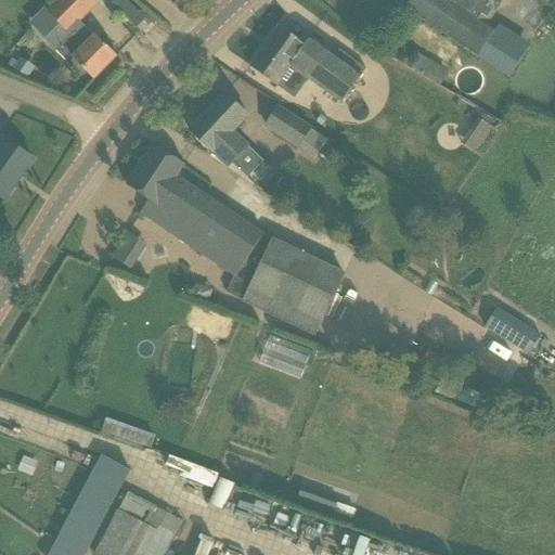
[(68,33),(84,17),(98,3),(94,0),(61,0),(49,13),(68,33)]
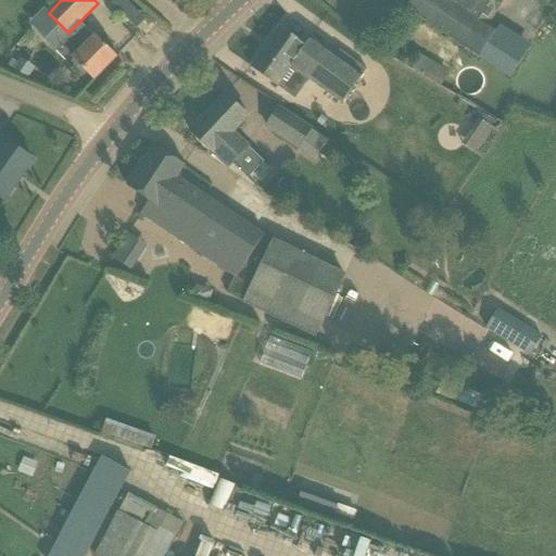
[(116,0),(112,4),(118,12),(128,2),(126,0),(116,0)]
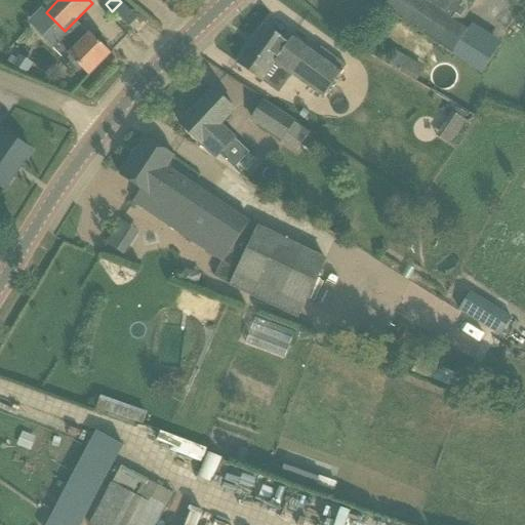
[(401,24),(484,73),(503,40),(474,23),(470,28),(462,24),(475,0),(389,0),(386,6),(405,17),(401,24)]
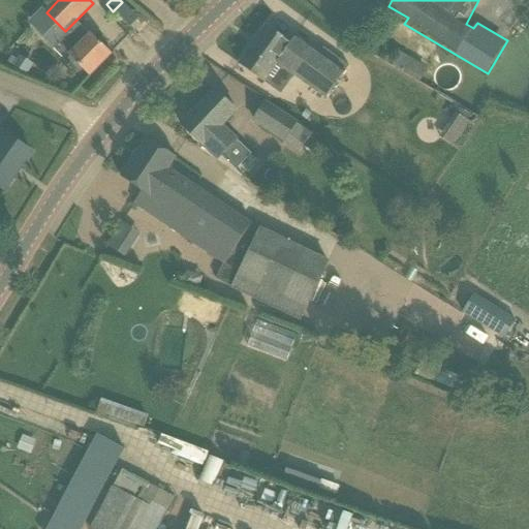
[(89,76),(112,54),(80,23),(68,34),(53,50),(65,61),(69,57),(89,76)]
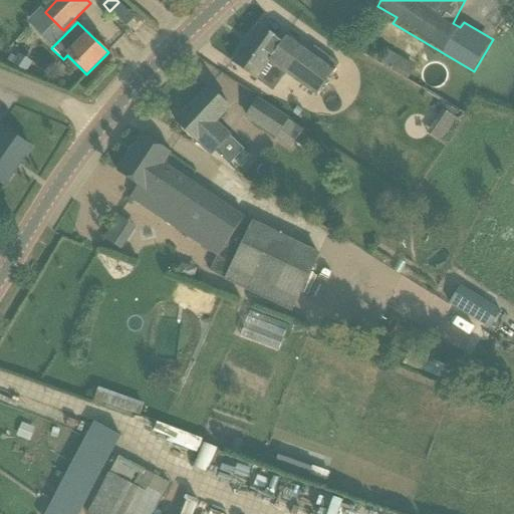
[(317,95),(335,70),(286,36),(282,42),(259,25),(232,63),(257,80),(270,62),(279,69),(317,95)]
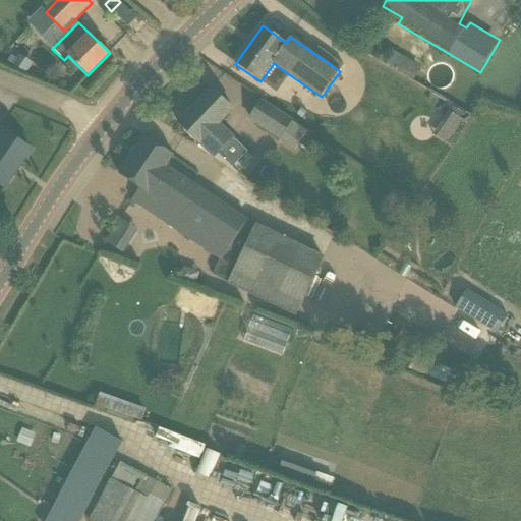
[(394,52),(387,66),(415,78),(421,64),(394,52)]
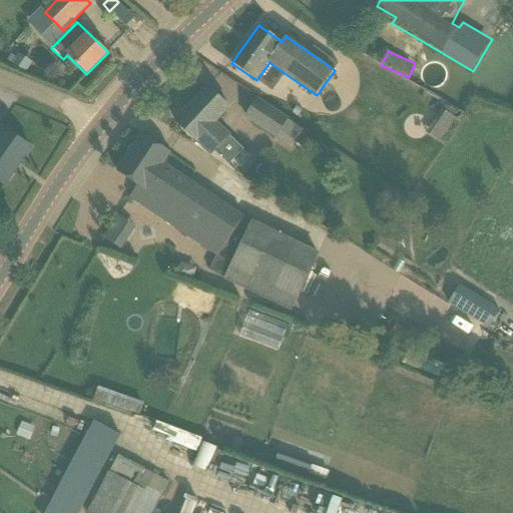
[(216,121),(229,107),(208,87),(175,122),(197,142),(211,156),(231,135),(216,121)]
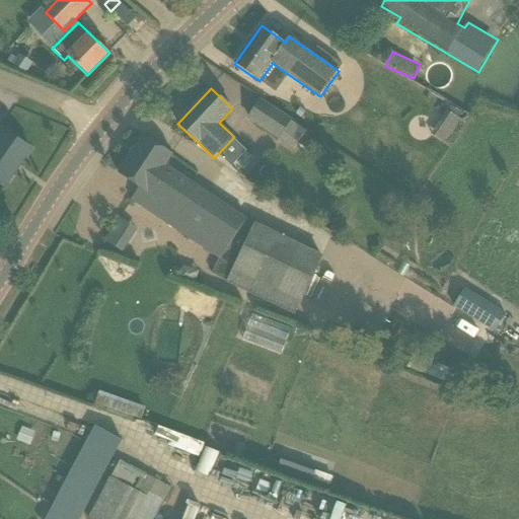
[(293,120),(260,98),(247,119),(281,140),(293,120)]
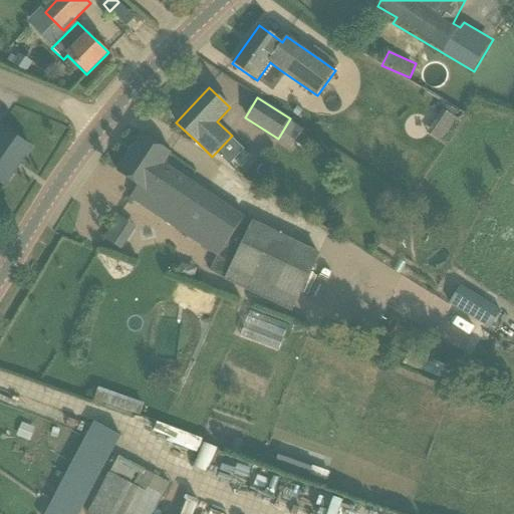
[(443,109),(435,121),(453,134),(461,121),(455,116),(444,110),(443,109)]
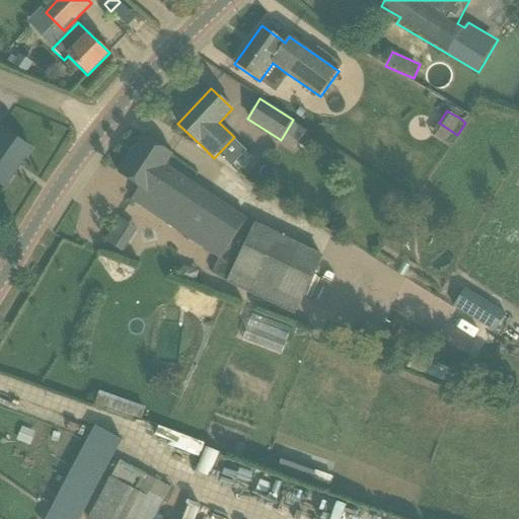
[(0,184),(4,188),(31,149),(4,131),(4,132),(0,129),(0,184)]
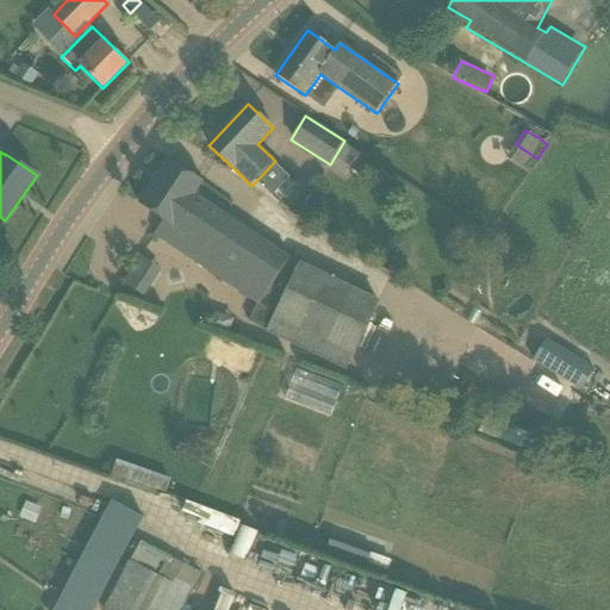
[(169,160),(139,205),(163,222),(154,235),(212,274),(256,304),(249,321),(268,330),(267,331),(347,368),(356,352),(375,309),(379,300),(300,262),(298,265),(195,193),(203,182),(169,160)]
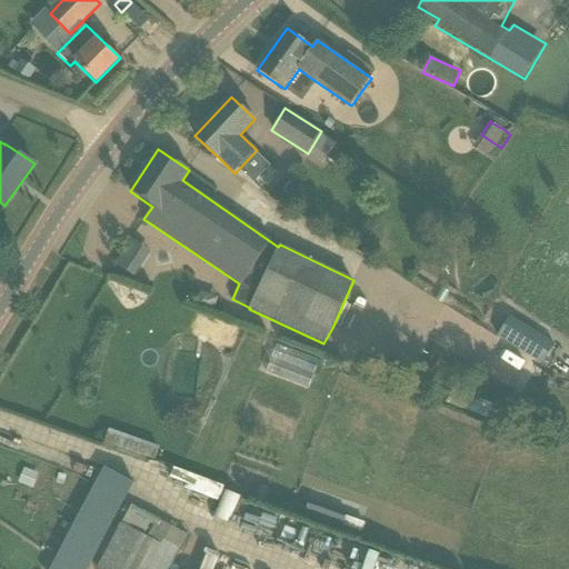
[(458,230),(467,237),(473,229),(465,222),(458,230)]
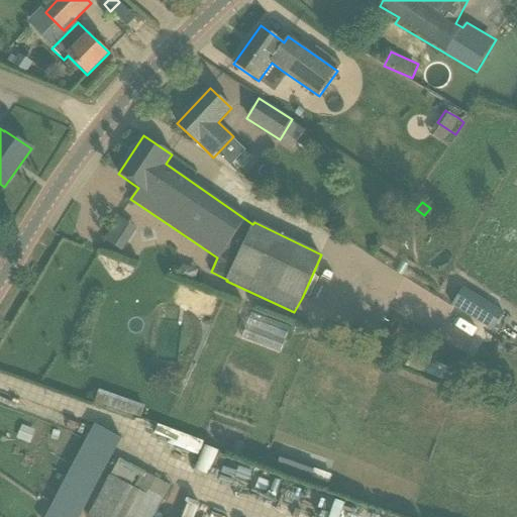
[(125,249),(136,225),(121,218),(110,242),(125,249)]
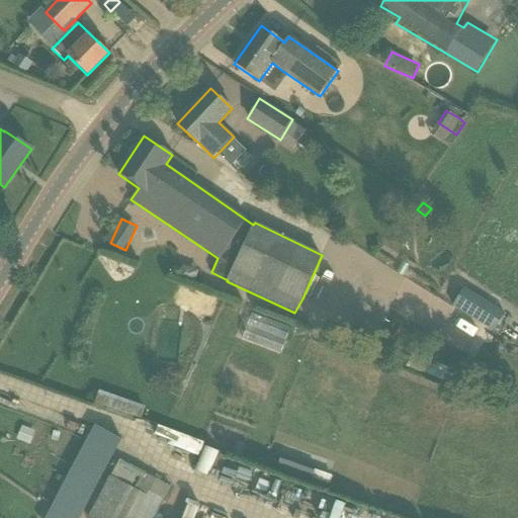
[(463,288),(452,307),(493,332),(505,314),(463,288)]
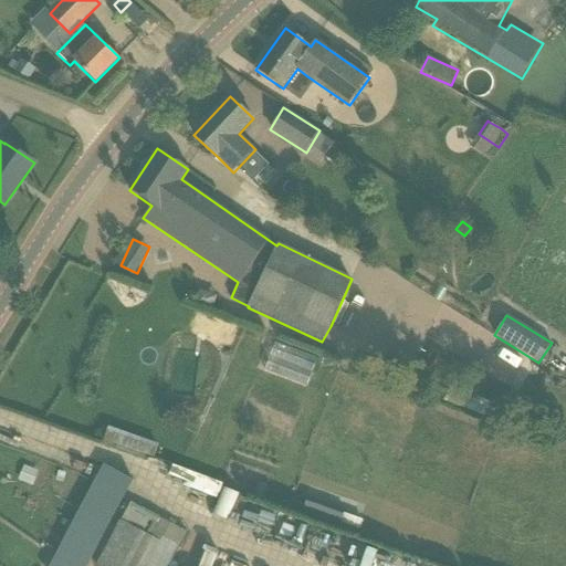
[(154,458),(159,443),(108,426),(104,441),(154,458)]
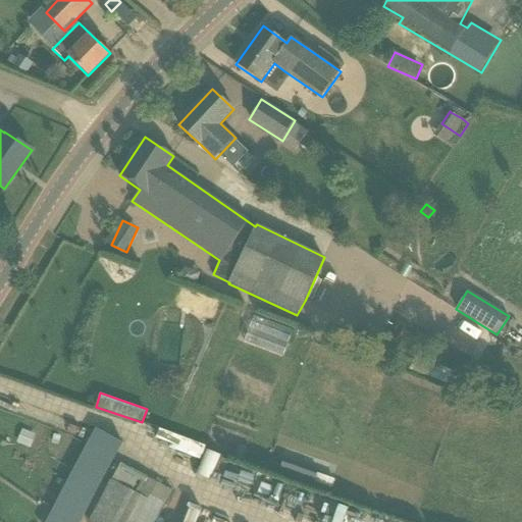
[(118,452),(122,444),(97,429),(52,514),(47,521),(74,521),(84,505),(88,507),(106,470),(101,468),(111,448),(118,452)]
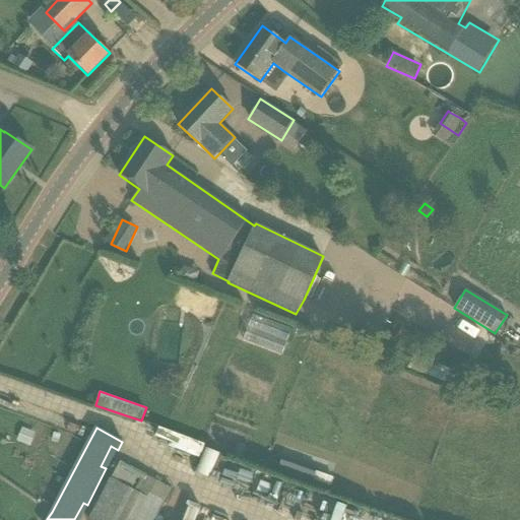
[(237,444),(233,455),(242,458),(246,447),(237,444)]
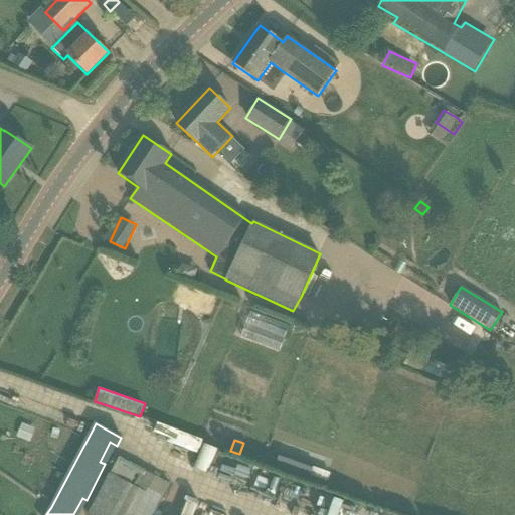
[(208,471),(217,448),(204,443),(195,466),(208,471)]
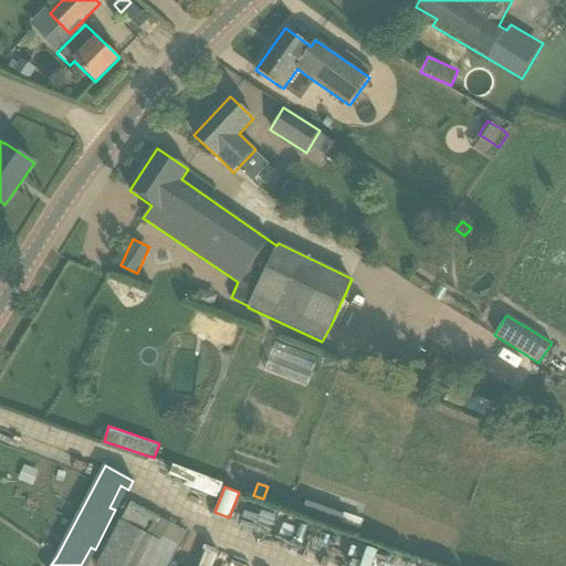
[(303,512),(341,525),(341,524),(344,515),(306,502),(303,512)]
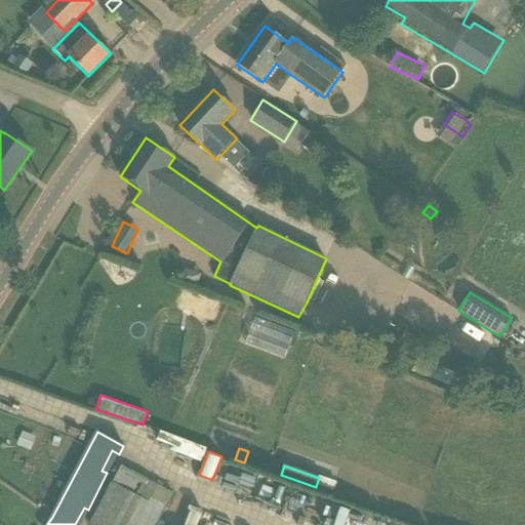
[(89,524),(156,524),(173,493),(122,467),(114,482),(112,481),(89,524)]
